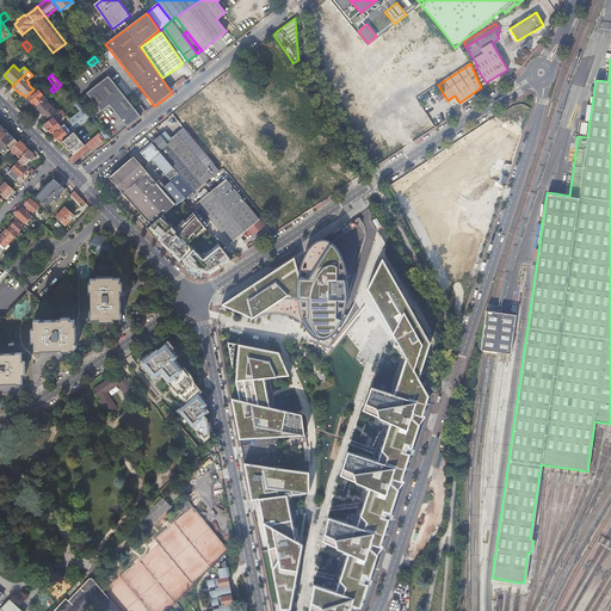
[(100,110),(121,92),(109,76),(86,93),(100,110)]
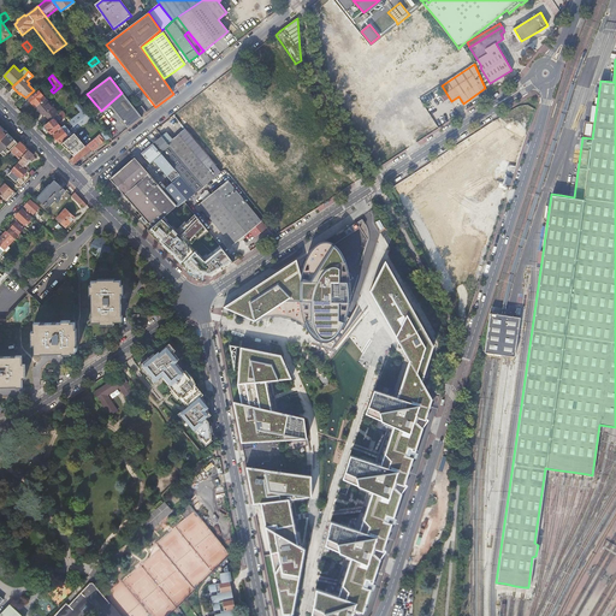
[(36,107),(46,99),(39,92),(29,100),(33,104),(35,108),(36,107)]
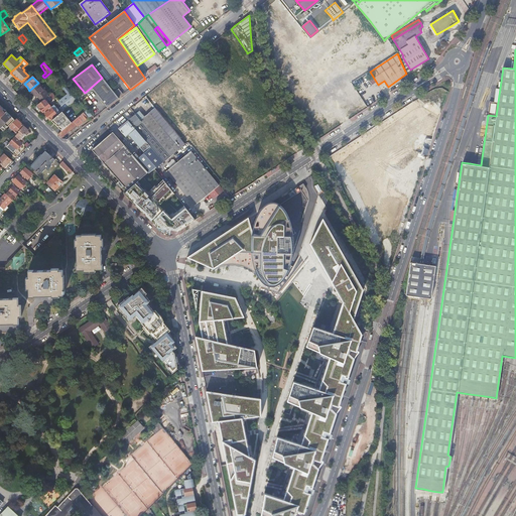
[(111,89),(102,78),(85,93),(86,95),(93,89),(100,99),(111,89)]
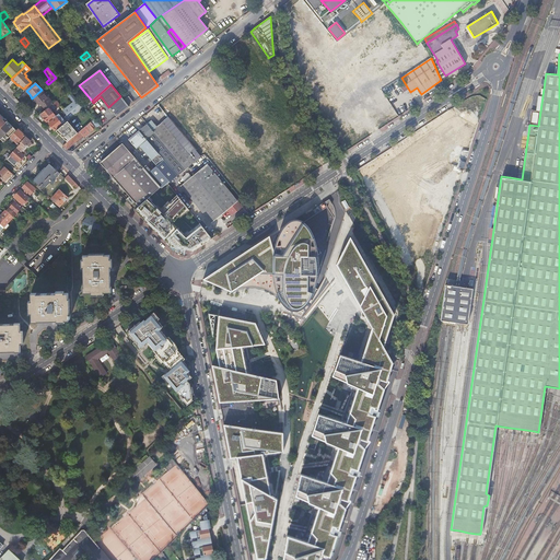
[(44,108),(53,102),(42,90),(33,97),(38,105),(41,104),(43,106),(44,108)]
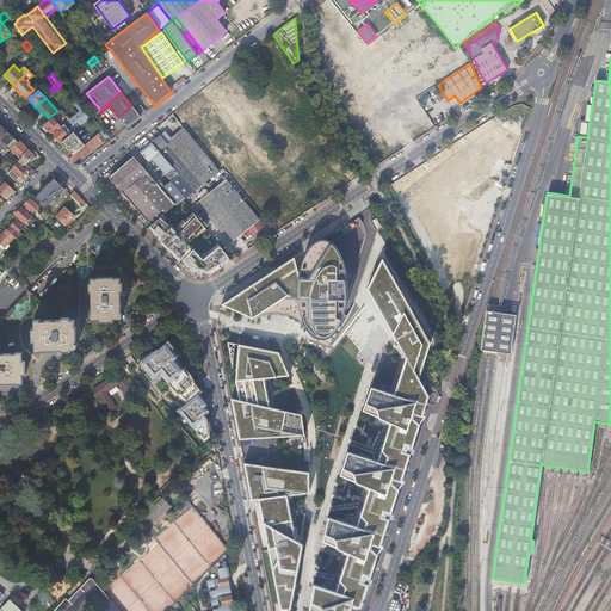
[(434,122),(419,100),(409,107),(406,104),(396,110),(405,123),(409,121),(413,125),(408,129),(414,136),(434,122)]
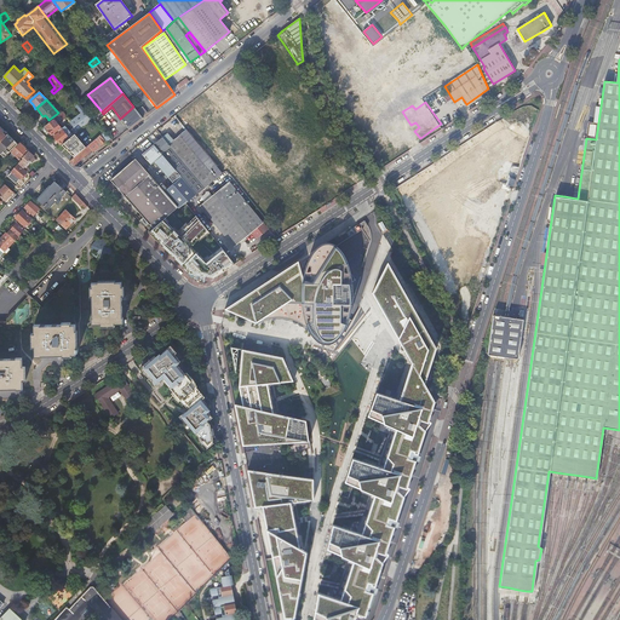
[(130,130),(143,119),(142,118),(137,112),(133,107),(120,119),(125,124),(130,130)]
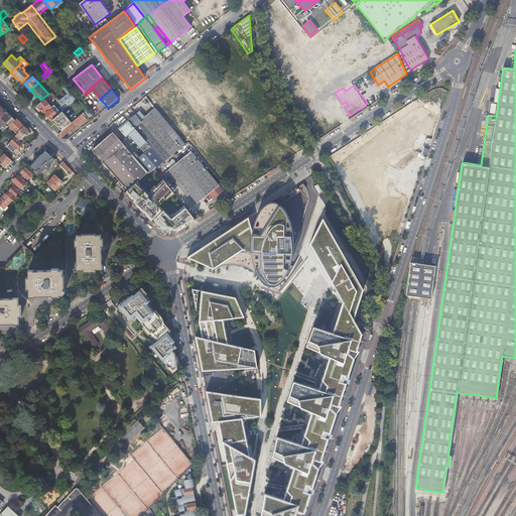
[(114,93),(118,98),(122,95),(118,90),(114,93)]
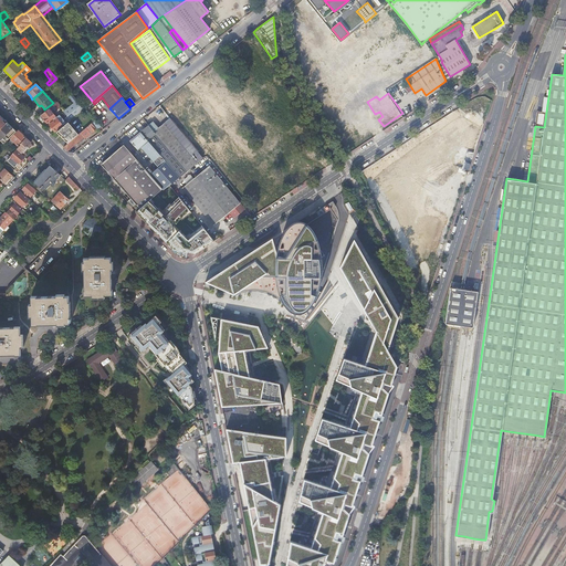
[(54,121),(49,125),(52,128),(55,132),(62,126),(63,127),(69,123),(84,109),(76,101),(63,112),(67,116),(63,119),(59,115),(53,119),(54,121)]
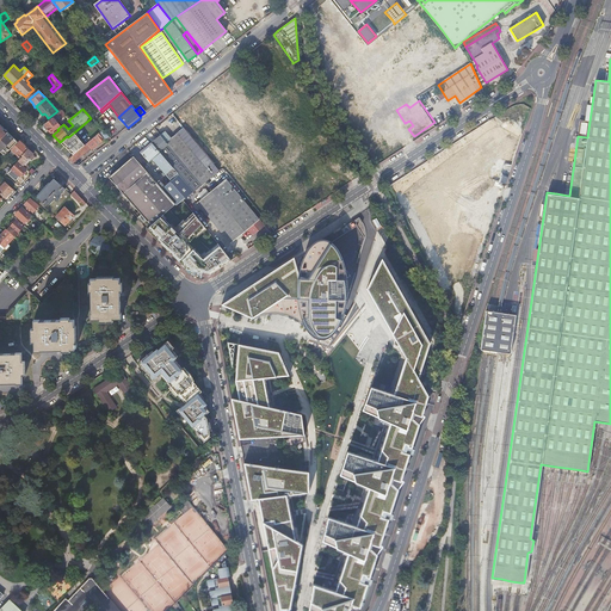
[(62,111),(53,117),(44,124),(48,129),(48,130),(50,133),(51,133),(60,127),(56,123),(65,116),(65,113),(62,111)]
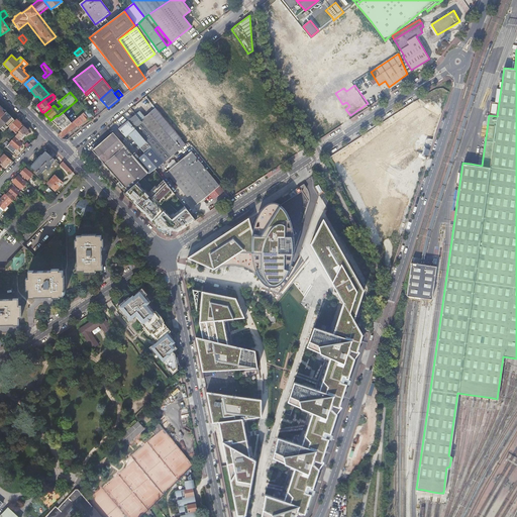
[(332,153),(375,243),(397,233),(384,205),(392,166),(396,164),(397,166),(398,162),(419,151),(431,154),(440,111),(428,117),(425,111),(433,107),(415,104),(388,116),(395,131),(406,125),(412,137),(394,146),(393,151),(384,156),(385,156),(362,167),(360,167),(362,166),(351,144),(332,153)]
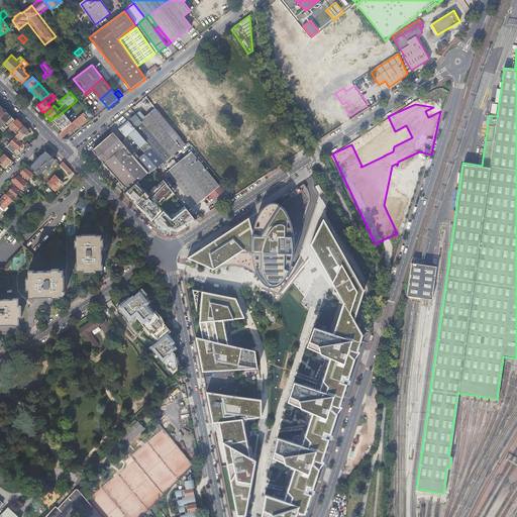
[(0,127),(4,132),(10,125),(15,120),(6,112),(5,113),(2,110),(3,109),(0,105),(0,127)]
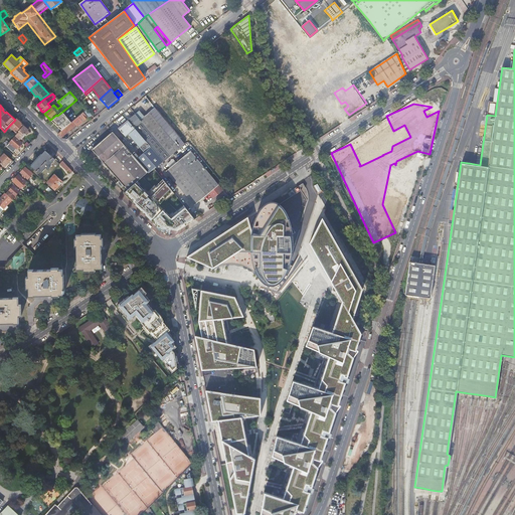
[(135,115),(141,121),(165,150),(180,138),(170,126),(157,111),(155,109),(148,115),(144,117),(140,111),(135,115)]
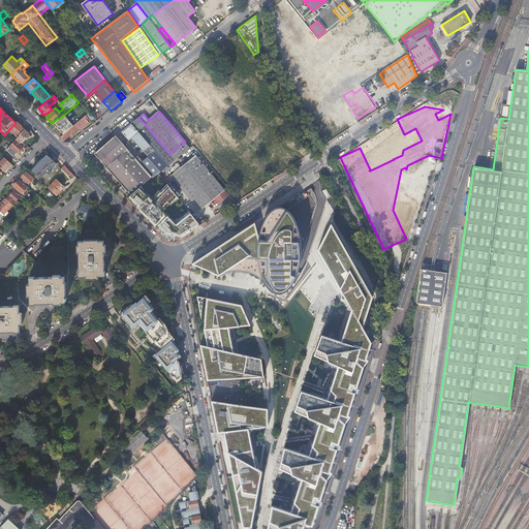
[(63,134),(59,137),(62,141),(63,142),(79,128),(80,130),(90,121),(91,122),(92,120),(94,119),(89,113),(73,126),(63,134)]
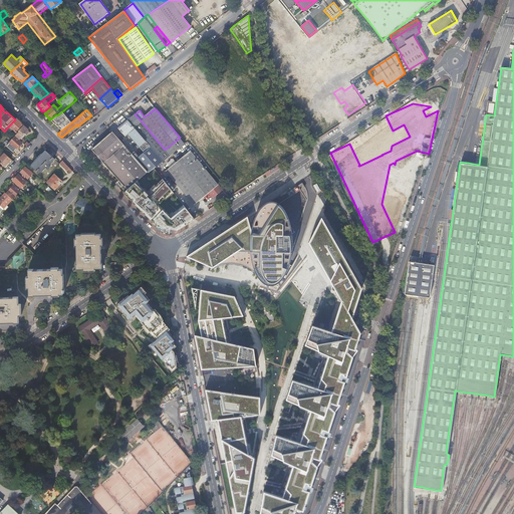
[(71,122),(62,111),(57,115),(51,120),(52,120),(54,121),(56,123),(56,124),(56,125),(57,126),(58,126),(62,130),(61,131),(71,122)]
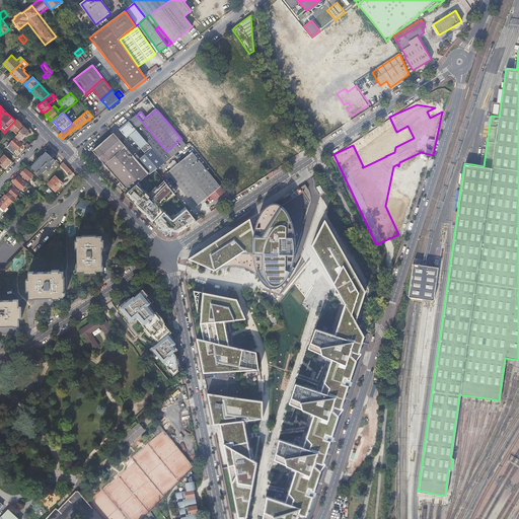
[(152,149),(164,163),(171,158),(171,157),(166,151),(142,122),(136,116),(133,119),(129,122),(136,130),(143,138),(151,147),(152,149)]
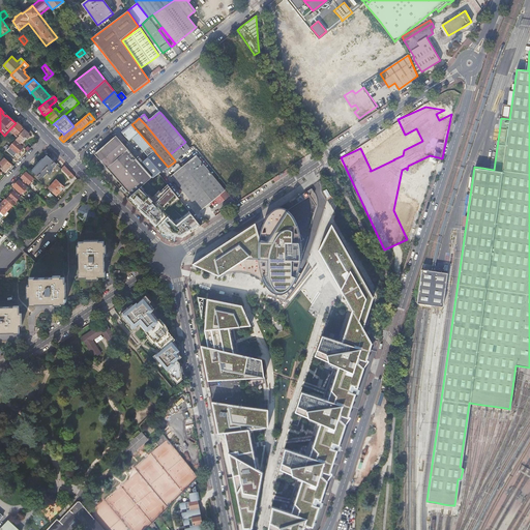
[(18,123),(11,129),(10,130),(17,136),(17,137),(19,135),(24,129),(24,128),(21,126),(18,123)]
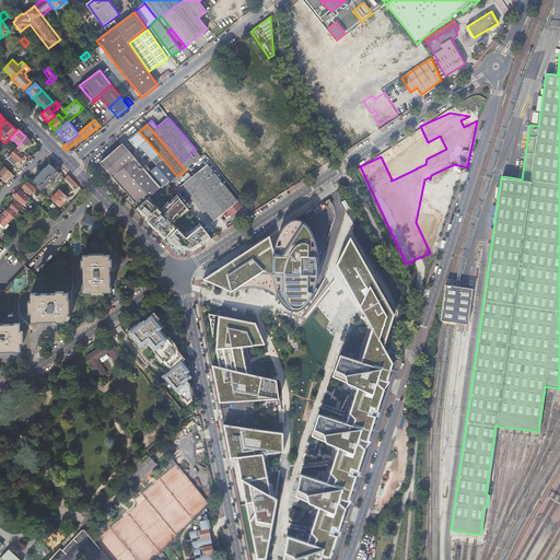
[(147,140),(139,131),(129,140),(137,149),(140,147),(156,165),(163,159),(154,149),(147,140)]
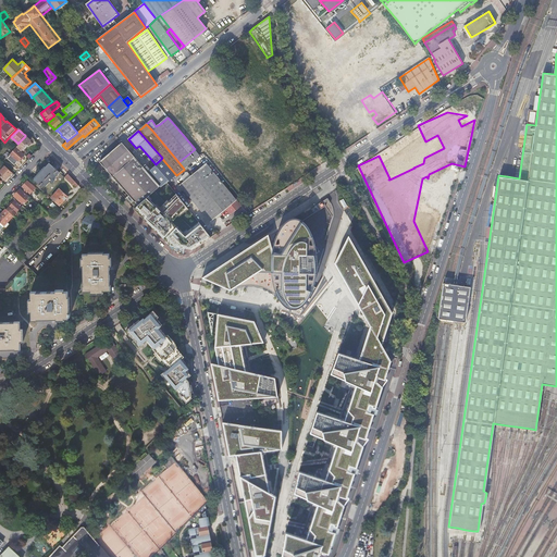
[(17,143),(14,146),(16,148),(24,155),(26,153),(26,152),(24,150),(24,151),(22,150),(27,145),(28,146),(31,144),(32,143),(31,141),(31,140),(33,138),(32,137),(27,133),(25,135),(25,136),(26,137),(21,143),(20,141),(17,144),(17,143)]
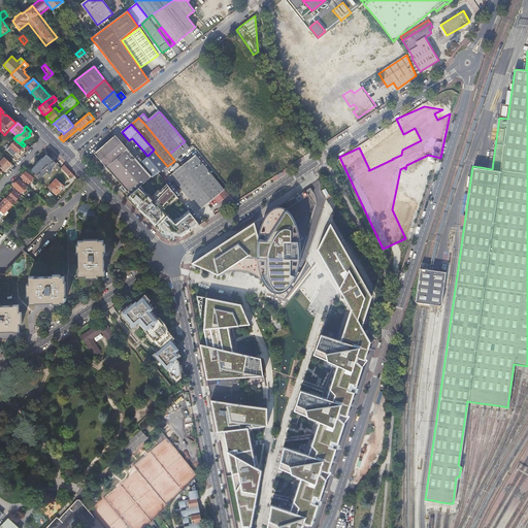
[(152,177),(116,135),(108,141),(95,154),(114,176),(130,195),(133,193),(141,186),(144,183),(152,177)]
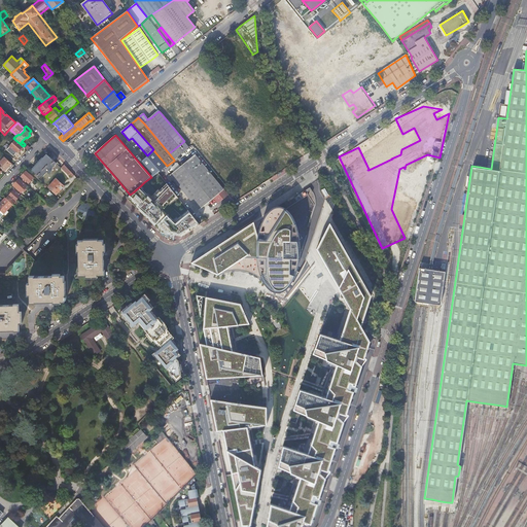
[(23,146),(15,140),(6,150),(13,156),(15,153),(19,151),(21,148),(23,146)]
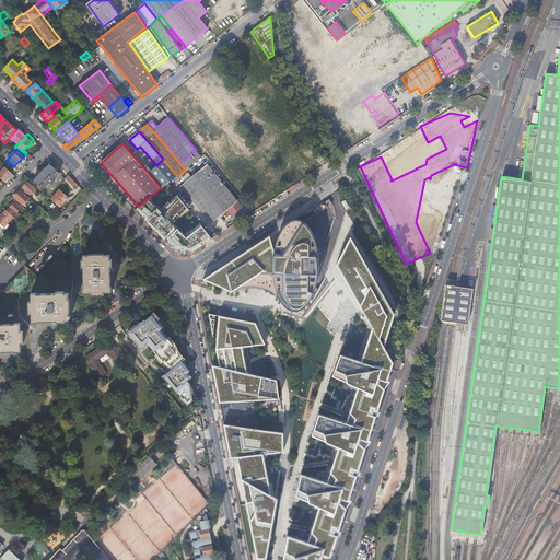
[(167,184),(168,183),(177,176),(164,161),(152,170),(149,173),(161,188),(167,184)]
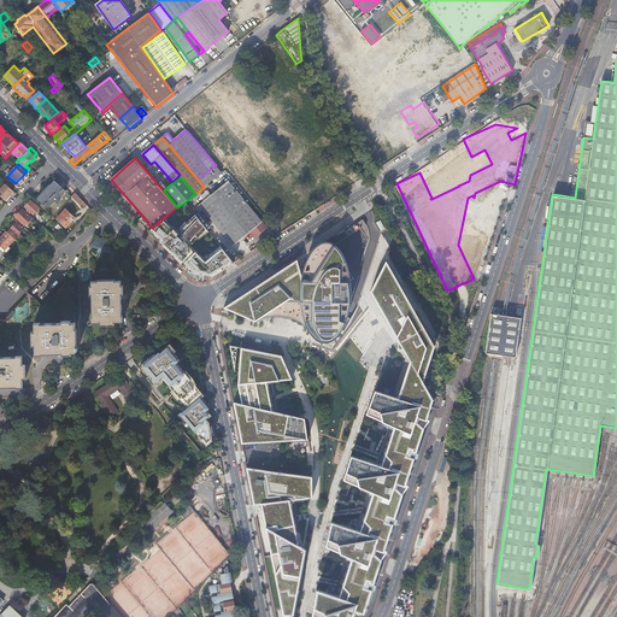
[(317,201),(329,191),(319,180),(307,191),(317,201)]
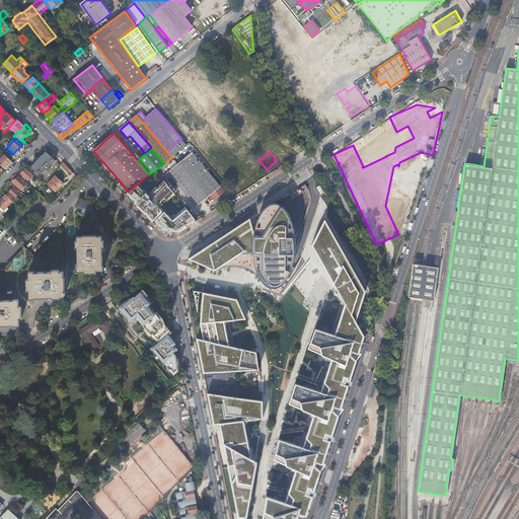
[(32,167),(31,168),(39,174),(41,172),(45,168),(46,169),(47,170),(47,171),(49,171),(50,171),(51,170),(51,169),(50,167),(49,167),(48,167),(47,166),(50,163),(52,165),(53,164),(55,161),(53,158),(51,157),(46,152),(43,156),(38,161),(32,167)]
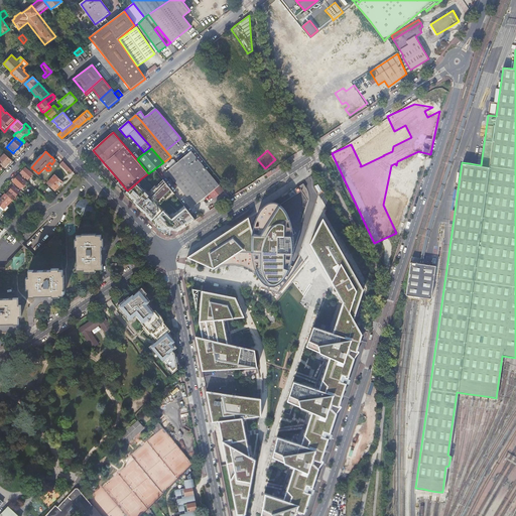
[(189,152),(175,164),(166,171),(195,206),(204,199),(209,194),(213,199),(223,191),(189,152)]
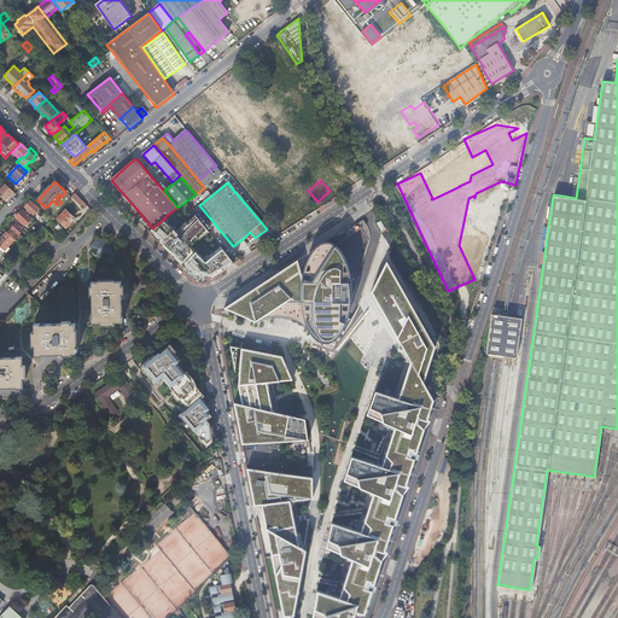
[(10,197),(13,192),(6,185),(0,191),(0,199),(1,202),(4,199),(6,200),(10,197)]
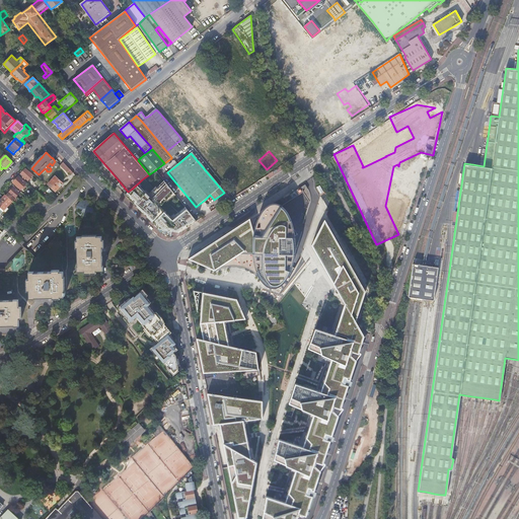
[(31,166),(32,167),(43,156),(42,155),(31,166)]
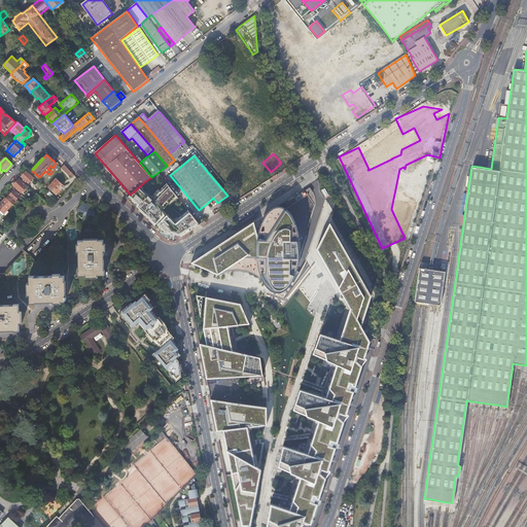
[(75,175),(65,166),(62,169),(68,175),(69,174),(72,178),(74,176),(75,175)]
